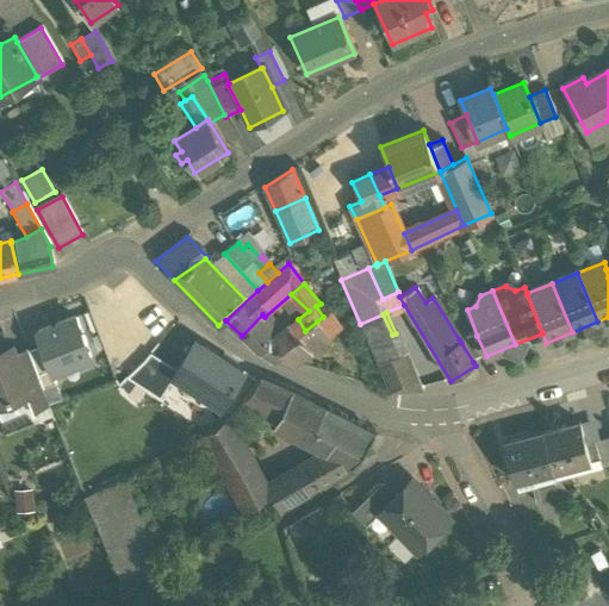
[(265,317),(262,314),(242,336),(258,350),(275,361),(284,353),(293,364),(294,366),(330,338),(317,322),(305,331),(298,319),(280,333),(265,317)]
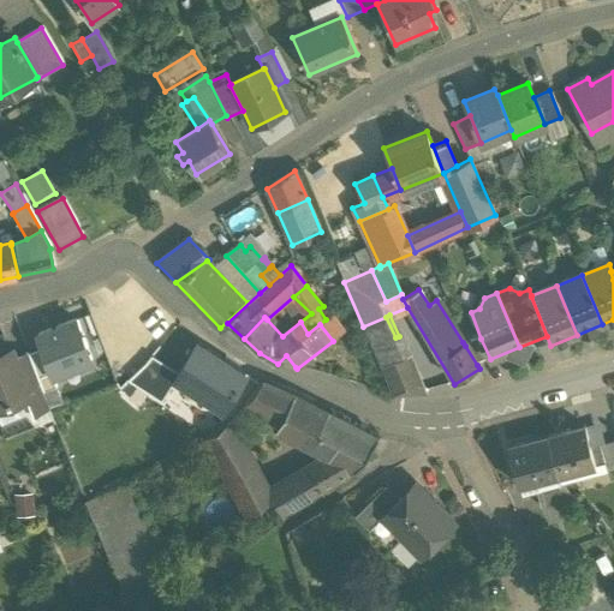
[(386,317),(363,327),(373,347),(395,337),(386,317)]
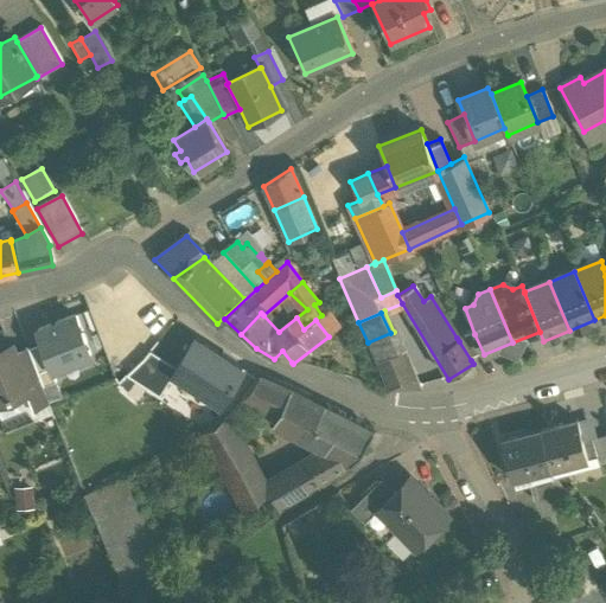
[(336,332),(324,314),(321,315),(316,320),(329,337),(336,332)]
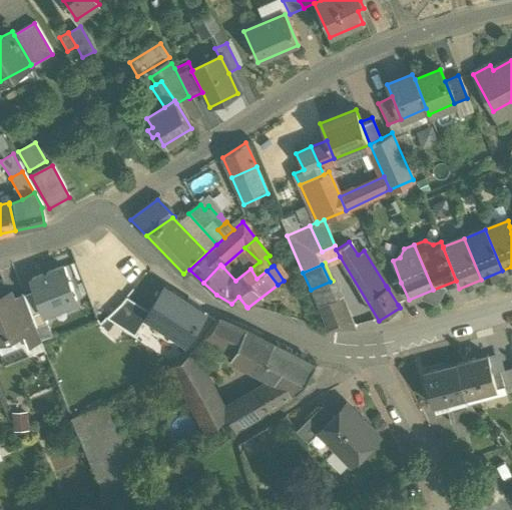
[(63,270),(31,282),(35,293),(43,316),(76,304),(63,270)]
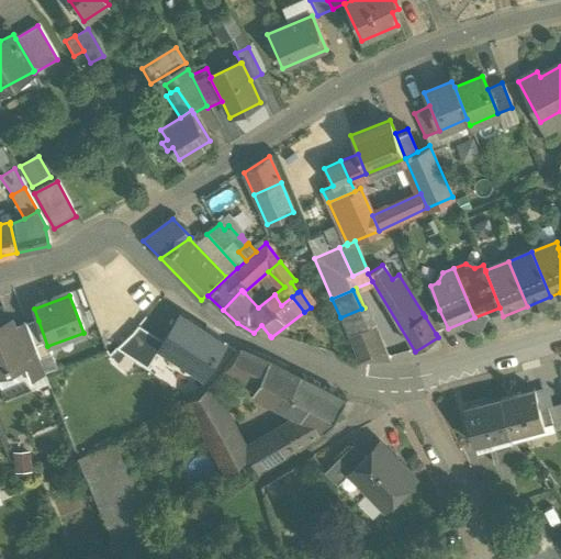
[(361,309),(340,317),(347,335),(372,324),(365,308),(361,309)]
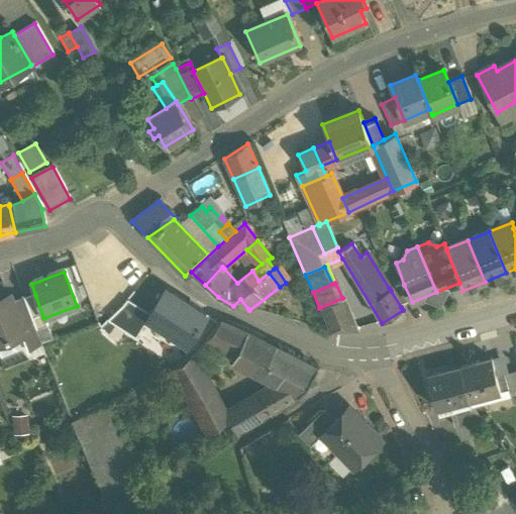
[(404,285),(391,291),(401,307),(412,302),(404,285)]
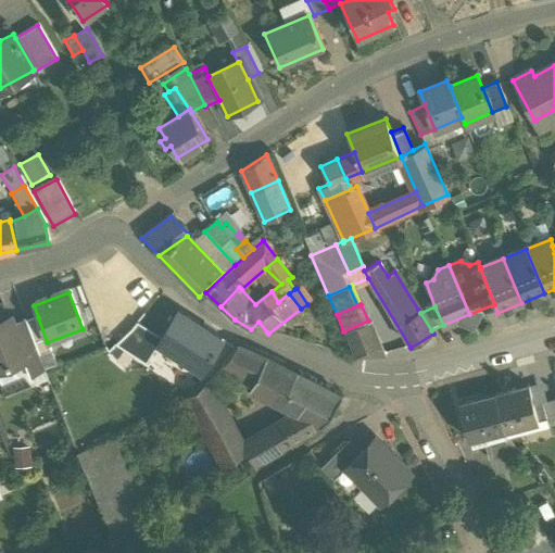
[(161,338),(158,344),(159,344),(201,372),(222,340),(177,312),(161,338)]
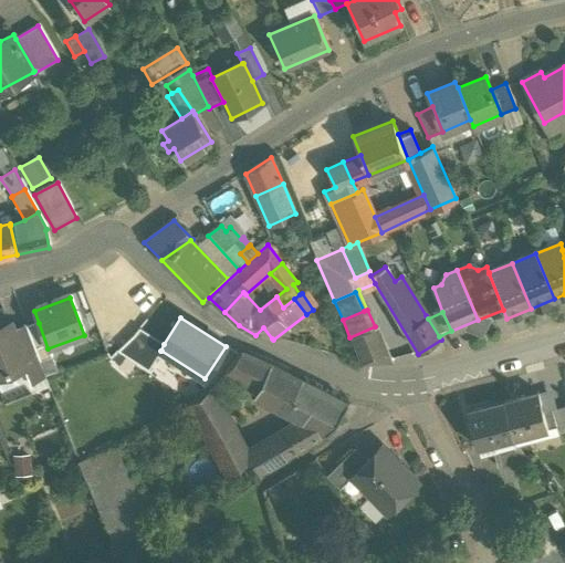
[(48,348),(39,323),(27,327),(39,362),(51,357),(48,348)]
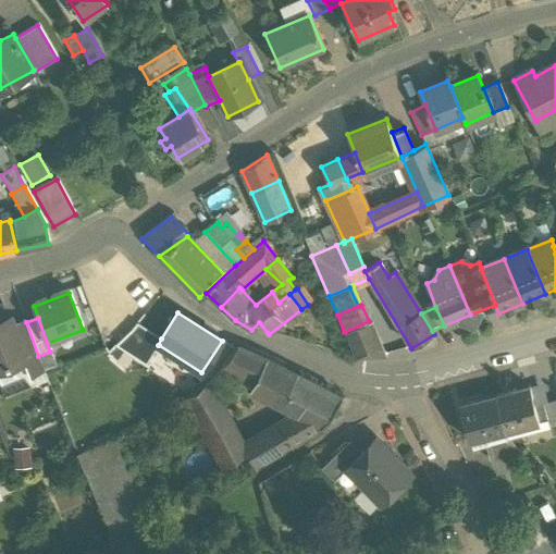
[(38,356),(24,319),(12,324),(26,360),(38,356)]
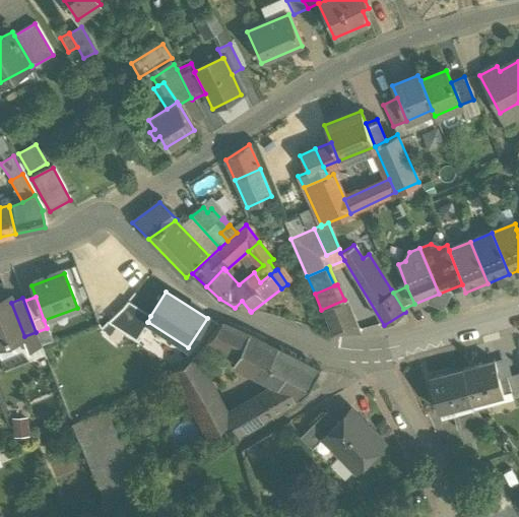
[(10,300),(0,304),(0,346),(24,336),(11,303),(10,300)]
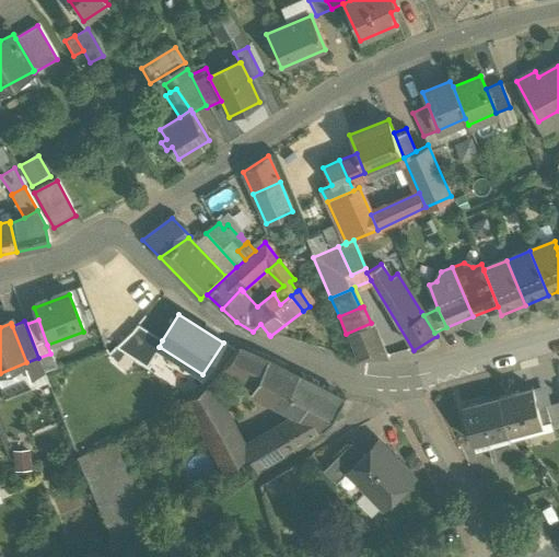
[(371,323),(346,334),(358,361),(387,360),(371,323)]
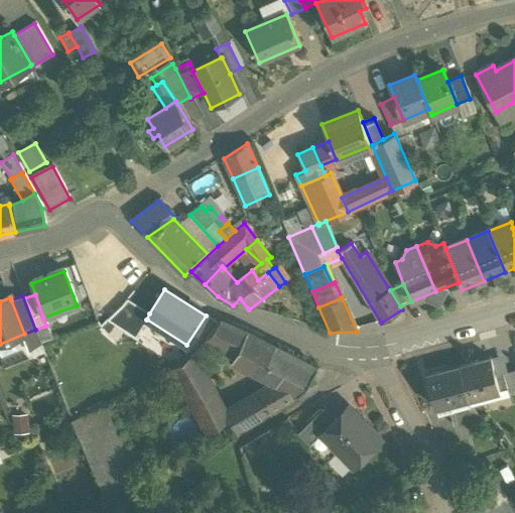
[(107,321),(135,339),(147,319),(146,319),(149,313),(128,299),(122,306),(107,321)]
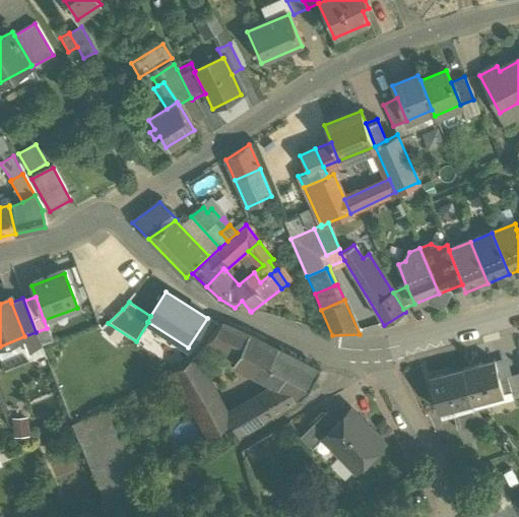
[(278,349),(249,335),(221,323),(203,347),(262,379),(278,349)]
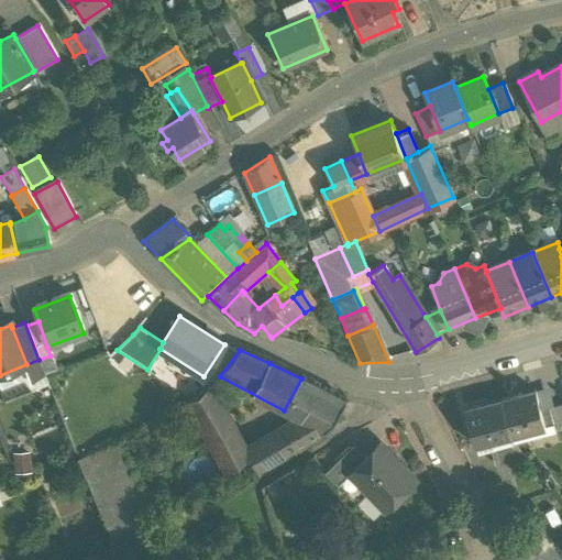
[(346,402),(301,379),(284,410),(300,419),(326,432),(346,402)]
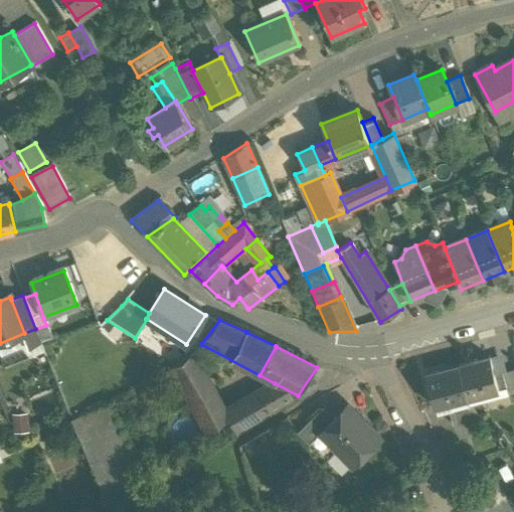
[(223,413),(190,355),(168,370),(204,434),(227,420),(223,413)]
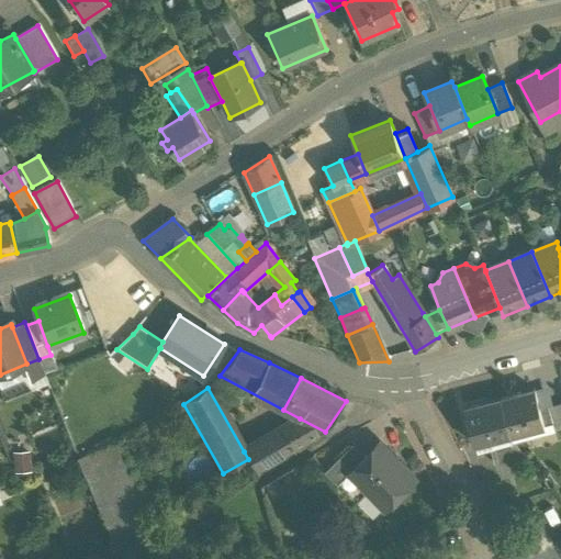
[(534,392),(500,401),(508,437),(543,428),(542,423),(539,412),(534,392)]
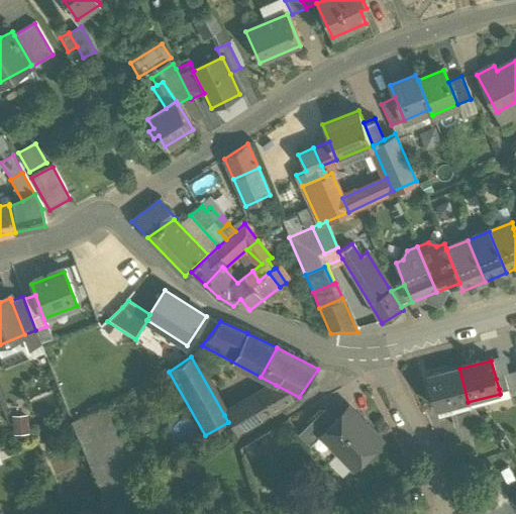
[(459,369),(426,378),(434,410),(468,402),(459,369)]
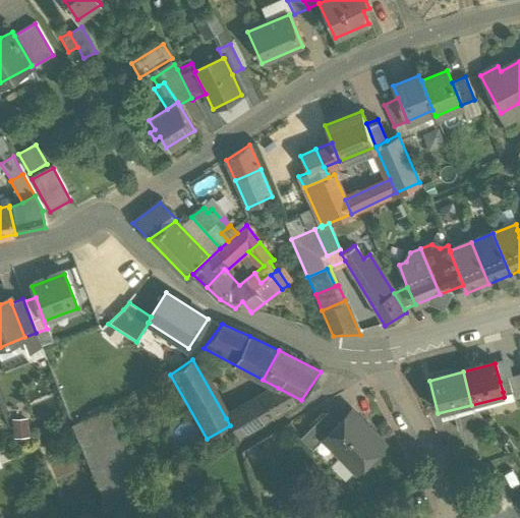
[(507,380),(500,382),(503,392),(510,390),(507,380)]
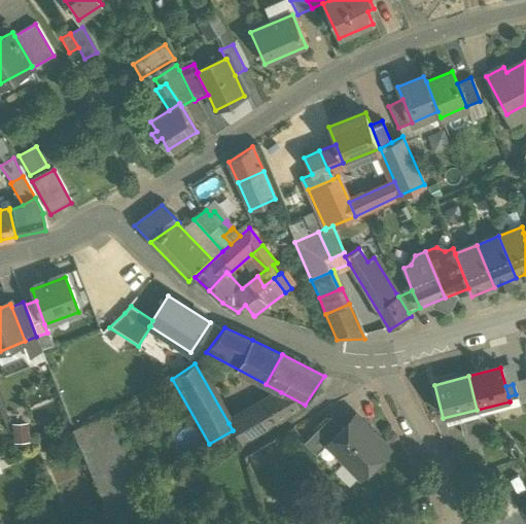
[(281,392),(244,414),(256,433),(305,405),(281,392)]
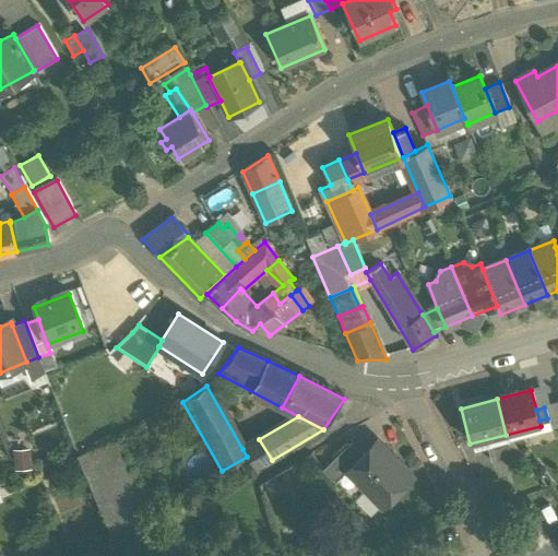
[(118,436),(78,456),(115,542),(156,523),(118,436)]
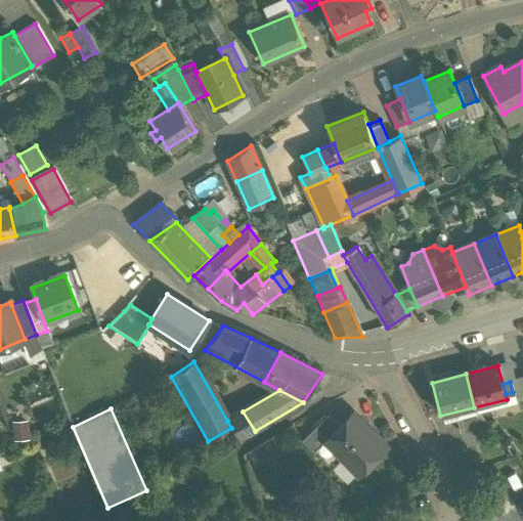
[(243,411),(227,421),(231,428),(232,427),(240,439),(255,431),(243,411)]
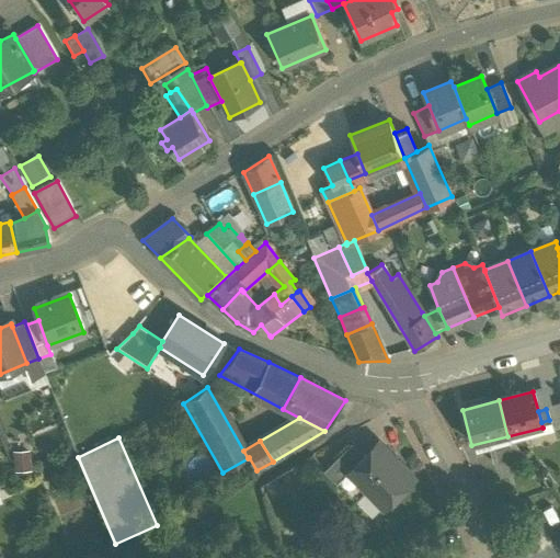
[(390,457),(376,444),(363,458),(352,469),(367,486),(367,492),(368,493),(385,510),(399,494),(406,494),(409,490),(410,484),(413,480),(401,468),(400,464),(393,457),(390,457)]
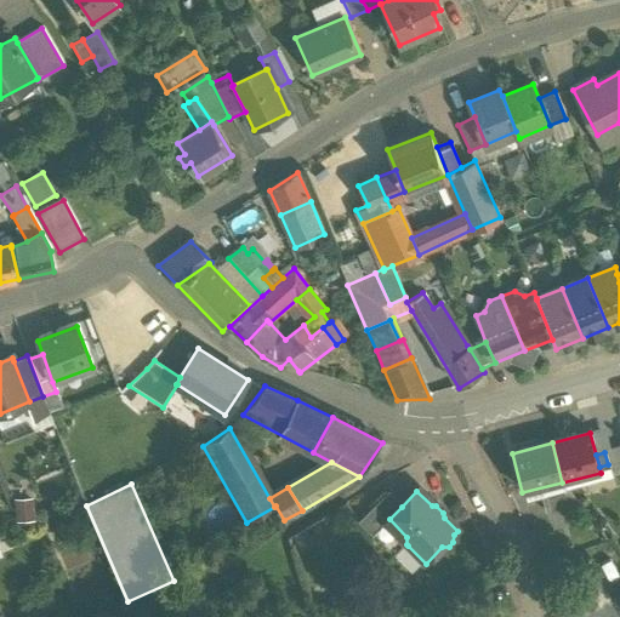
[(566,492),(540,498),(545,518),(579,509),(566,492)]
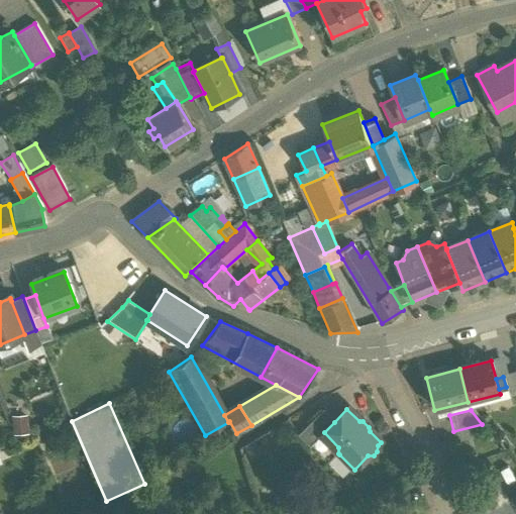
[(323,411),(298,436),(310,448),(321,437),(320,436),(324,432),(334,422),(323,411)]
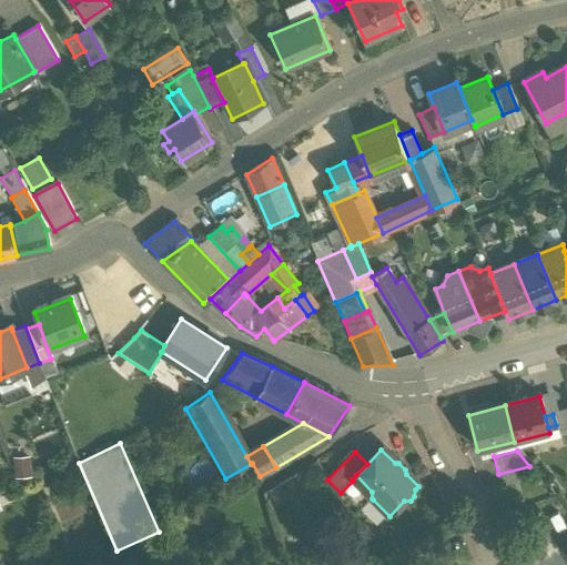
[(356,475),(352,480),(353,481),(341,493),(361,512),(373,500),(372,498),(372,492),(356,475)]
